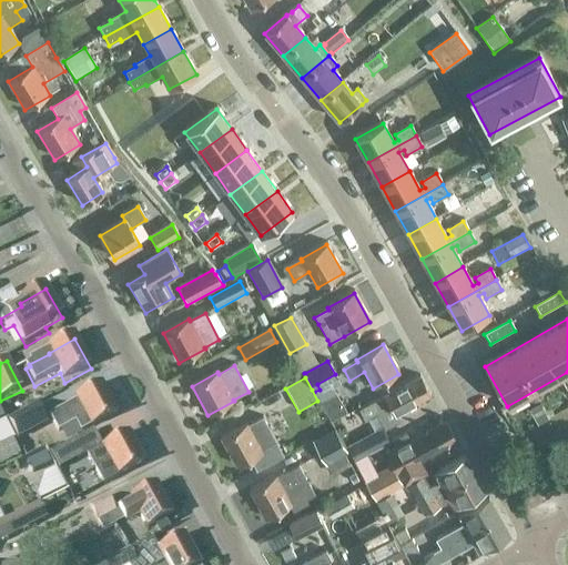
[(384,397),(359,411),(358,412),(364,423),(376,416),(385,433),(401,424),(395,415),(430,396),(419,377),(384,397)]
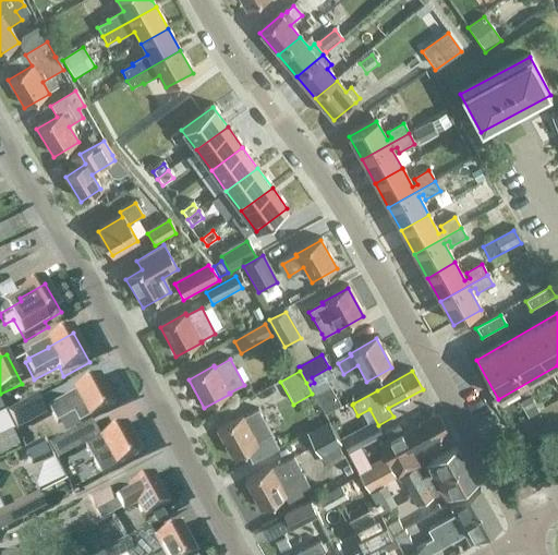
[(74,395),(76,398),(48,413),(58,430),(74,420),(80,430),(91,424),(116,410),(100,381),(74,395)]
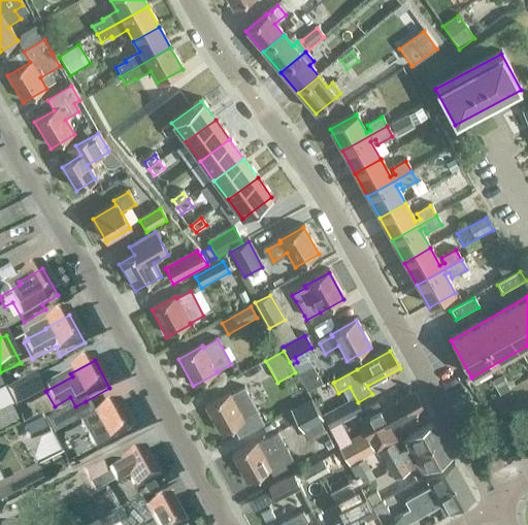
[(322,385),(312,367),(297,375),(306,393),(322,385)]
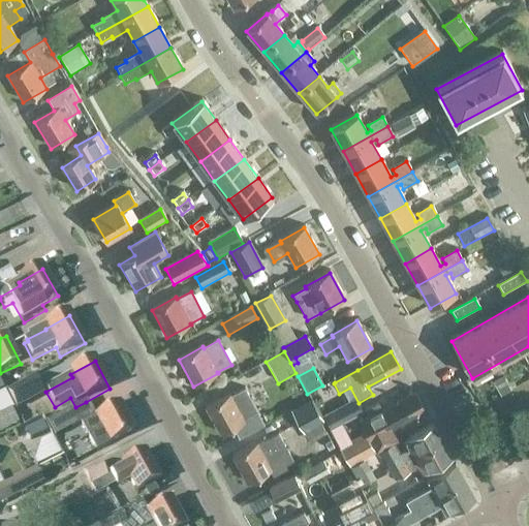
[(502,377),(492,383),(500,398),(510,392),(502,377)]
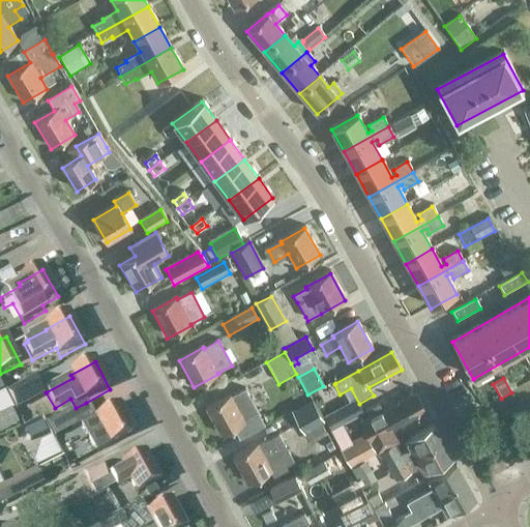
[(35,382),(7,397),(17,413),(43,399),(35,382)]
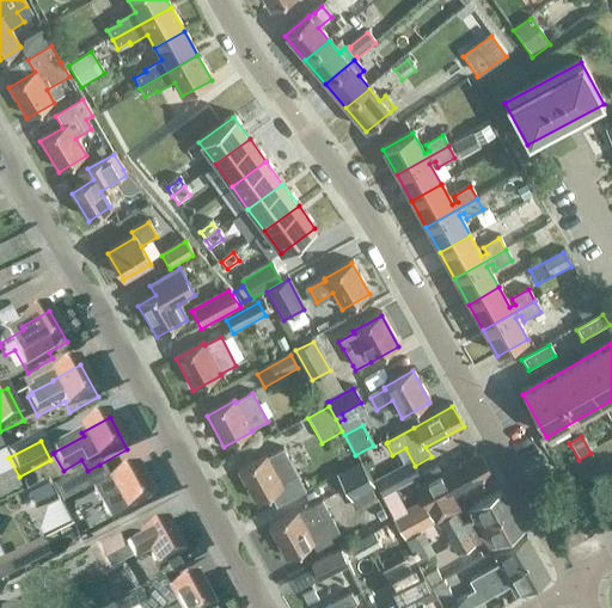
[(265,456),(238,472),(255,503),(269,496),(276,510),(306,495),(298,479),(282,450),(267,459),(265,456)]
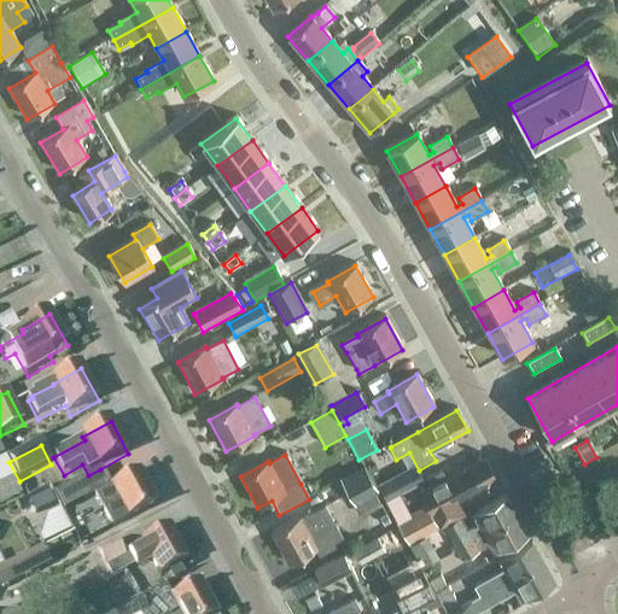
[(427,483),(431,489),(420,495),(439,531),(465,516),(456,501),(495,480),(484,460),(445,481),(442,474),(427,483)]
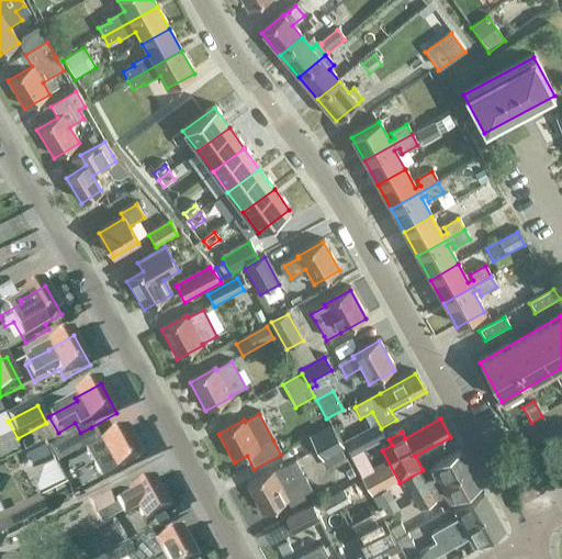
[(330,425),(310,437),(323,461),(344,449),(330,425)]
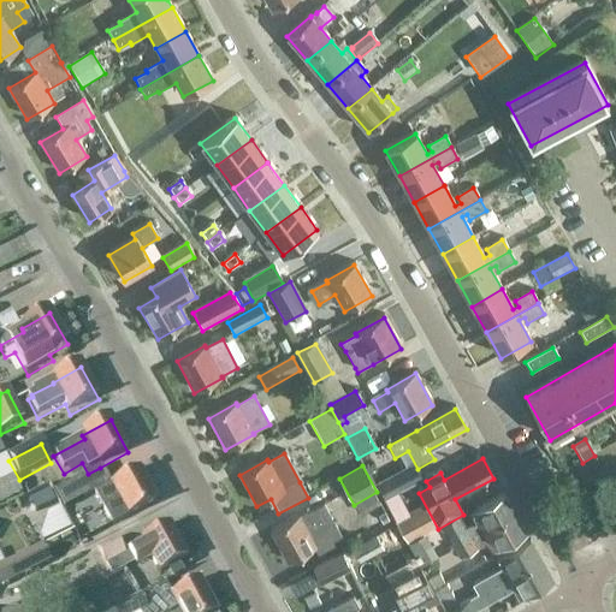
[(421,482),(413,465),(377,485),(385,501),(397,494),(421,482)]
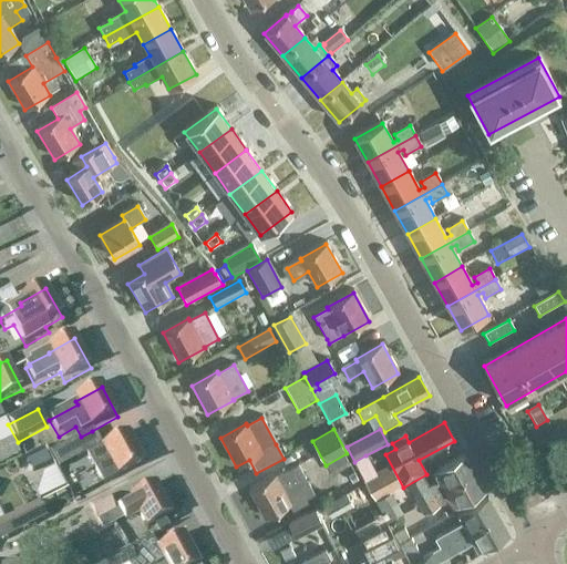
[(129,437),(102,451),(86,459),(103,489),(145,467),(129,437)]
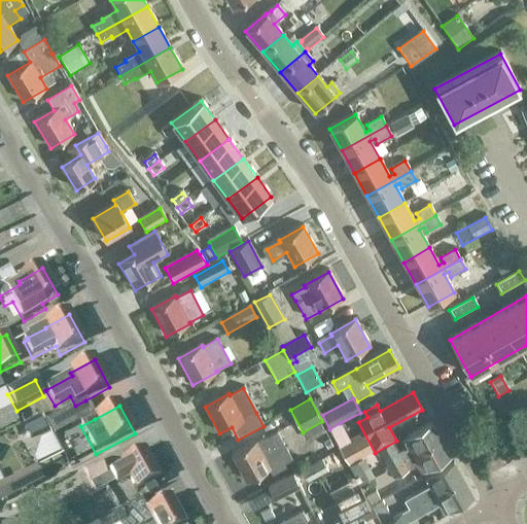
[(9,413),(0,417),(0,437),(18,428),(9,413)]
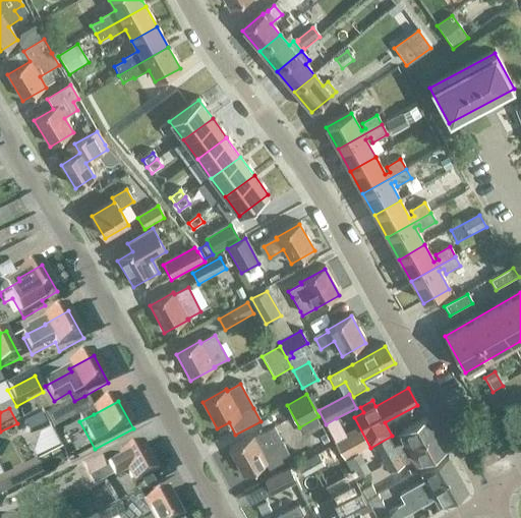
[(326,424),(325,424),(344,461),(369,448),(359,428),(345,436),(336,418),(326,424)]
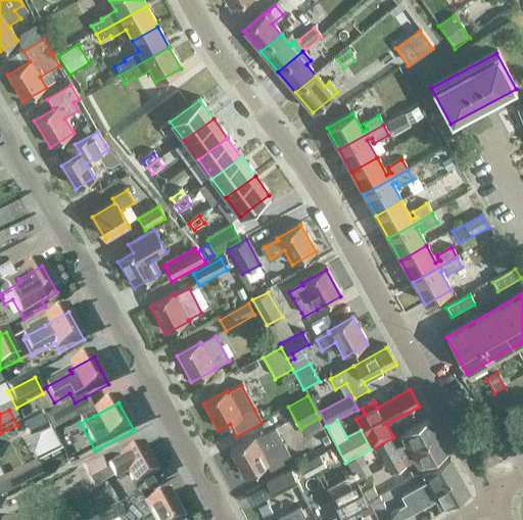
[(30,439),(47,431),(42,421),(26,429),(30,439)]
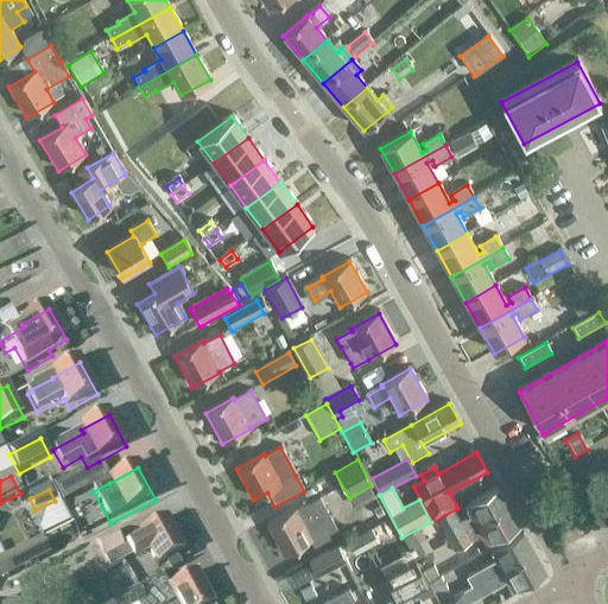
[(449,542),(508,509),(498,490),(464,508),(470,519),(466,521),(466,520),(443,532),(449,542)]
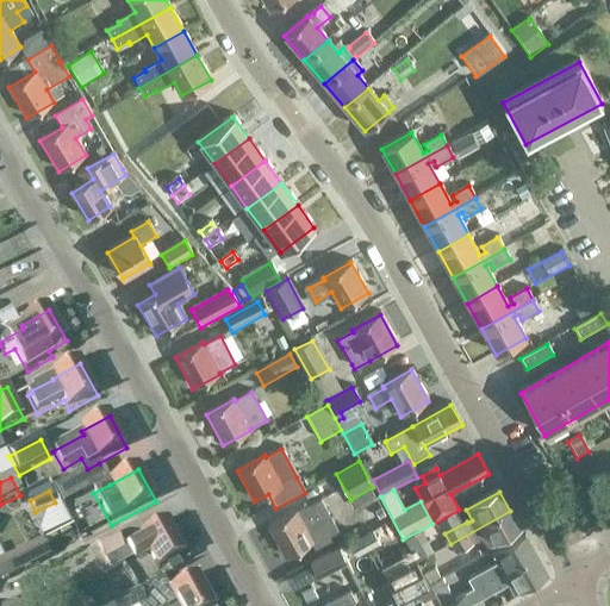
[(319,501),(297,514),(296,512),(267,528),(285,558),(311,544),(315,550),(338,537),(319,501)]
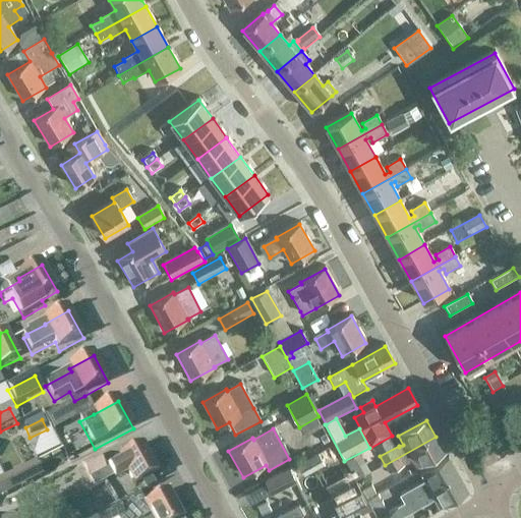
[(436,437),(385,465),(390,474),(408,463),(408,462),(412,460),(416,469),(445,453),(436,437)]
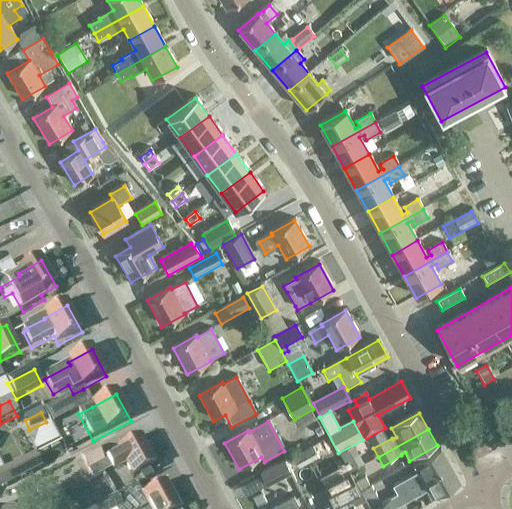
[(119,455),(106,462),(103,464),(96,452),(80,461),(93,484),(103,478),(113,473),(125,466),(133,480),(139,476),(148,471),(156,467),(142,441),(118,454),(119,455)]
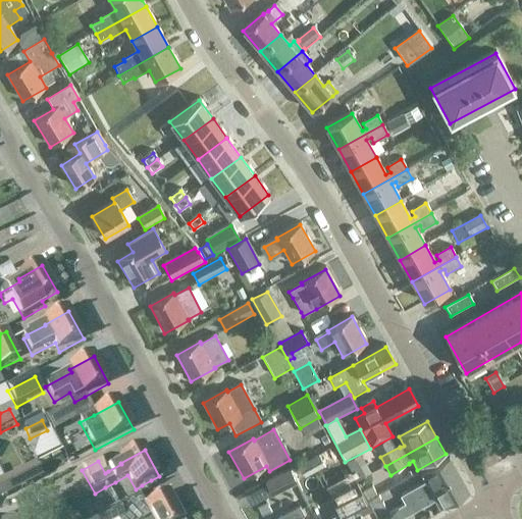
[(305,477),(324,466),(319,456),(299,467),(305,477)]
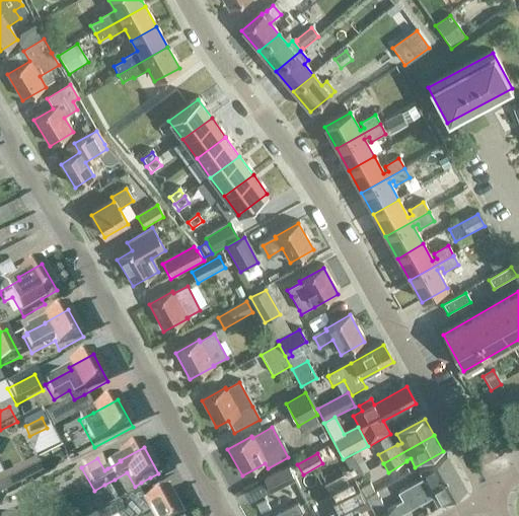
[(368,471),(358,453),(344,460),(354,480),(368,471)]
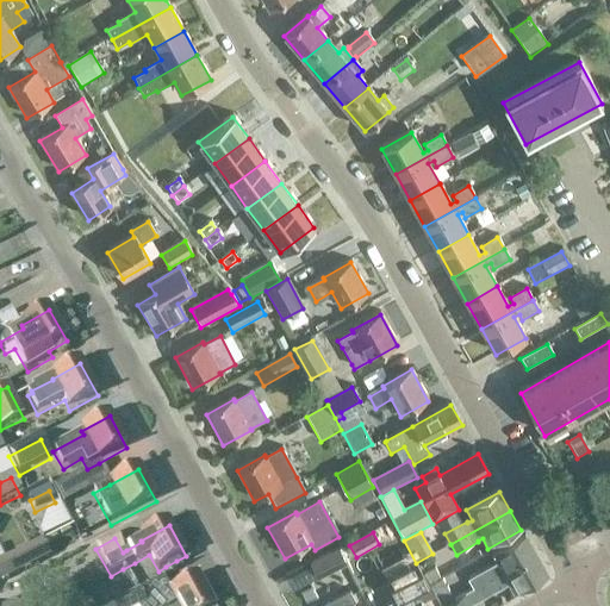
[(473,591),(535,556),(524,537),(491,555),(497,564),(467,581),(473,591)]
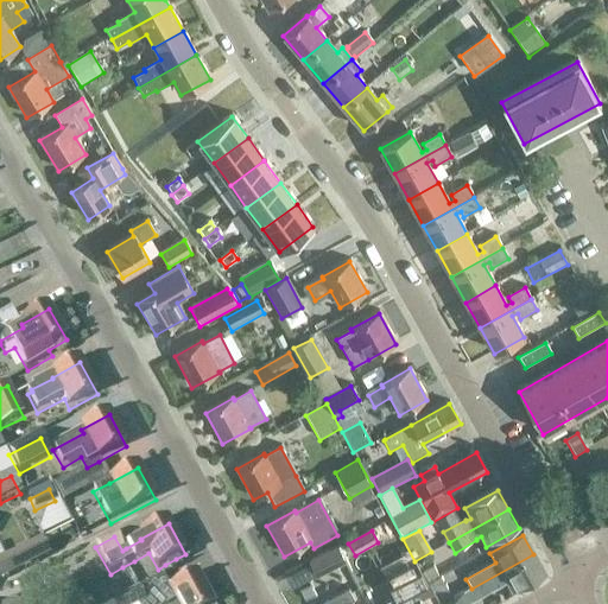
[(42,545),(11,560),(0,565),(0,583),(0,584),(50,559),(42,545)]
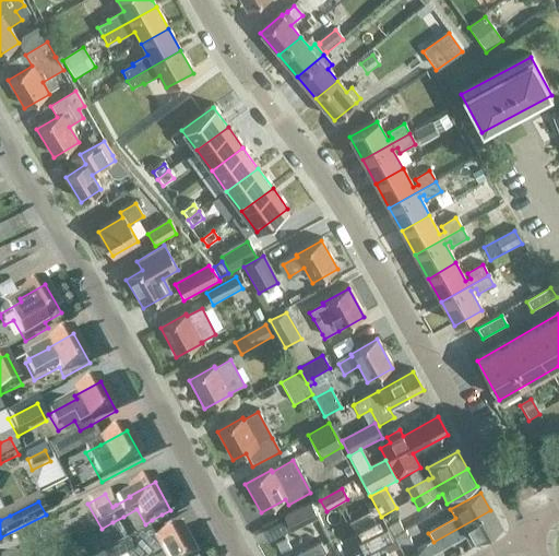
[(292,532),(317,519),(310,506),(285,519),(292,532)]
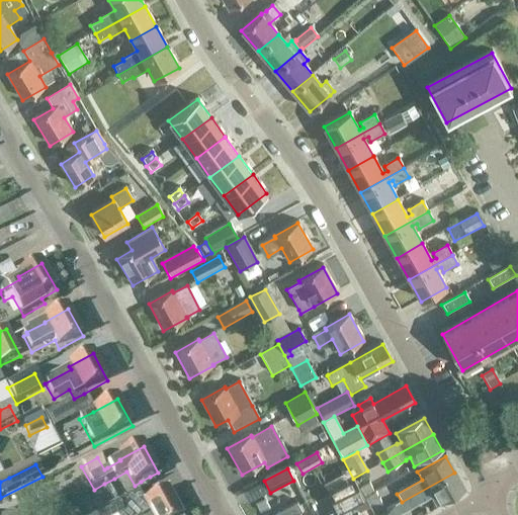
[(454,473),(402,502),(379,514),(400,514),(431,497),(436,505),(464,490),(454,473)]
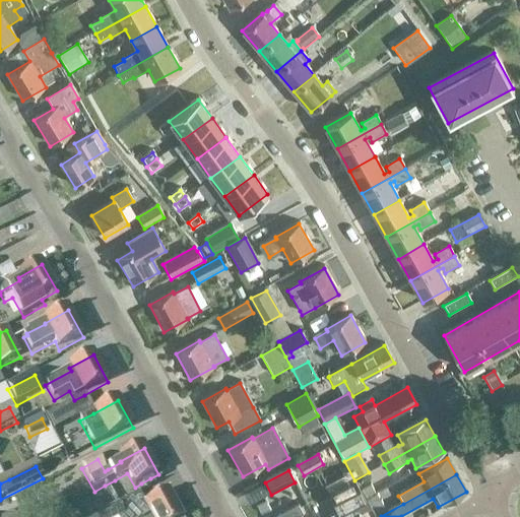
[(150,478),(141,483),(146,494),(156,488),(150,478)]
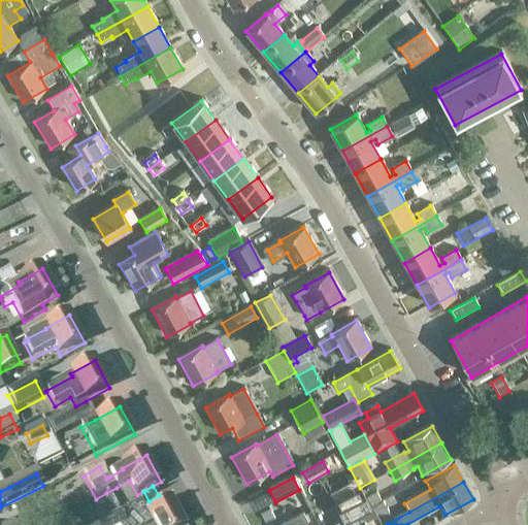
[(365,524),(362,518),(371,513),(357,486),(331,499),(342,522),(338,524),(365,524)]
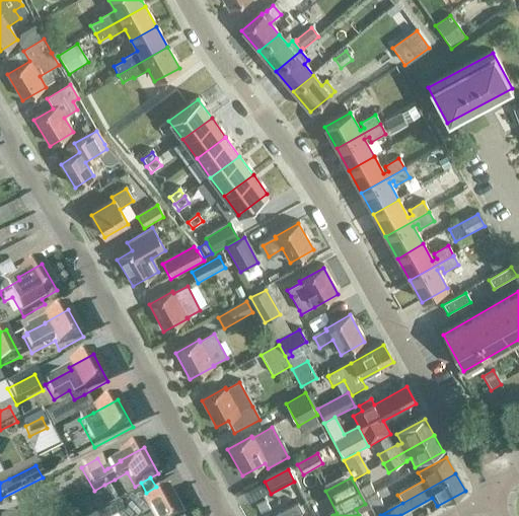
[(370,485),(360,491),(365,500),(375,494),(370,485)]
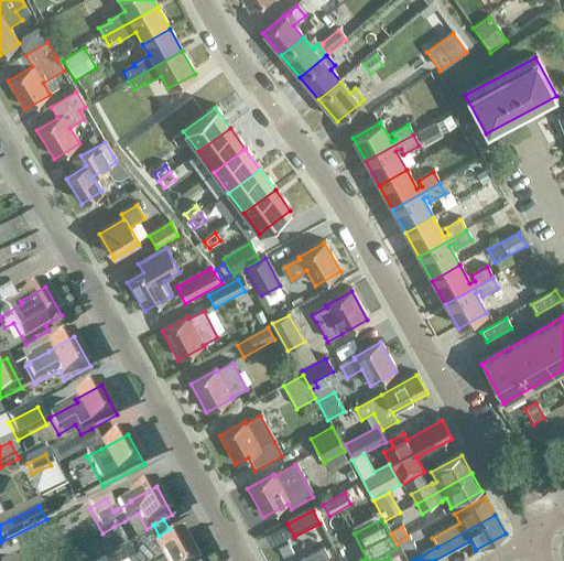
[(196,560),(183,536),(158,550),(159,551),(147,558),(148,560),(196,560)]
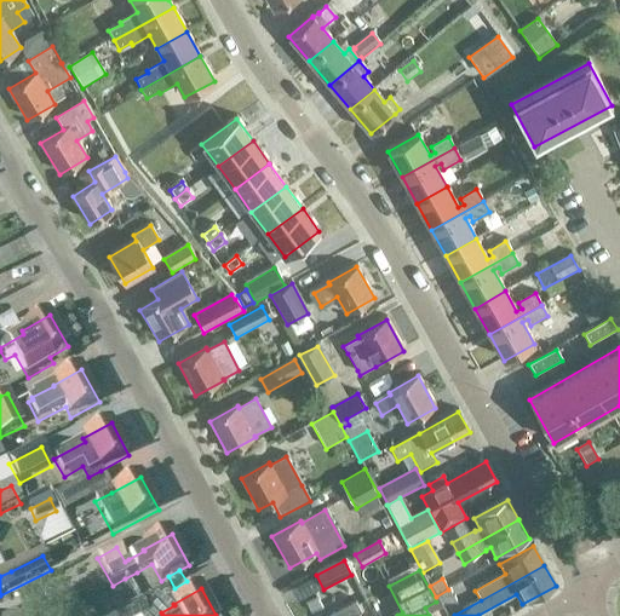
[(448,589),(436,597),(443,610),(455,603),(448,589)]
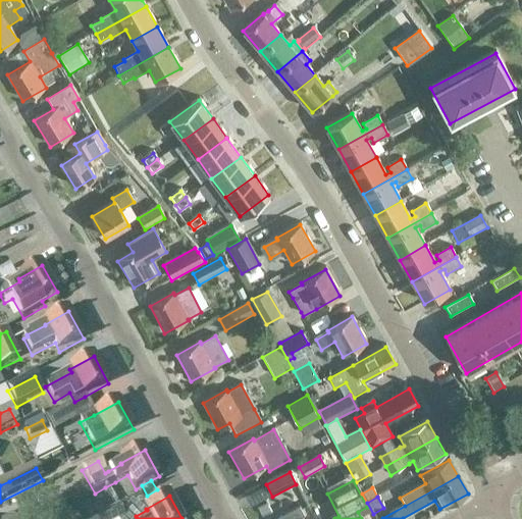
[(304,518),(299,507),(275,518),(304,518)]
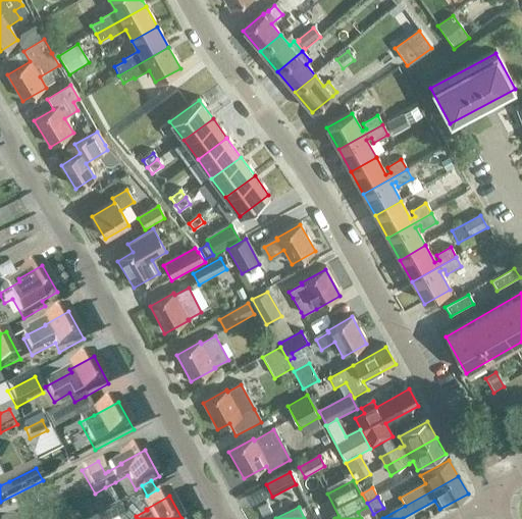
[(34,509),(14,518),(39,518),(34,509)]
